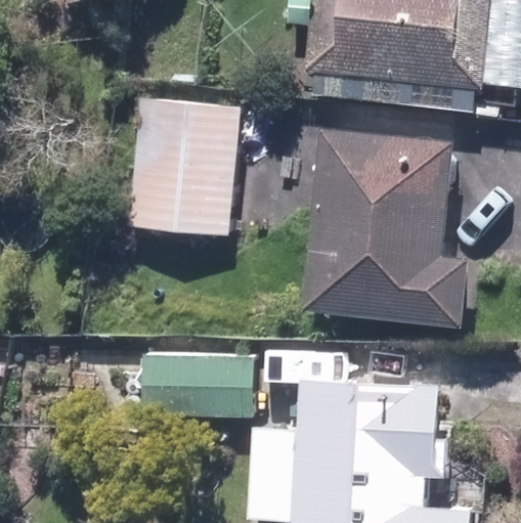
[(322,0),(312,89),(475,109),(487,0),(322,0)]
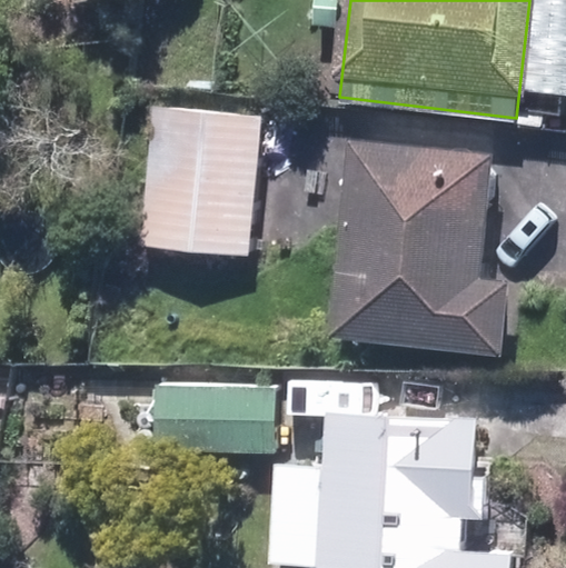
[(248,256),(261,116),(151,106),(138,246),(248,256)]
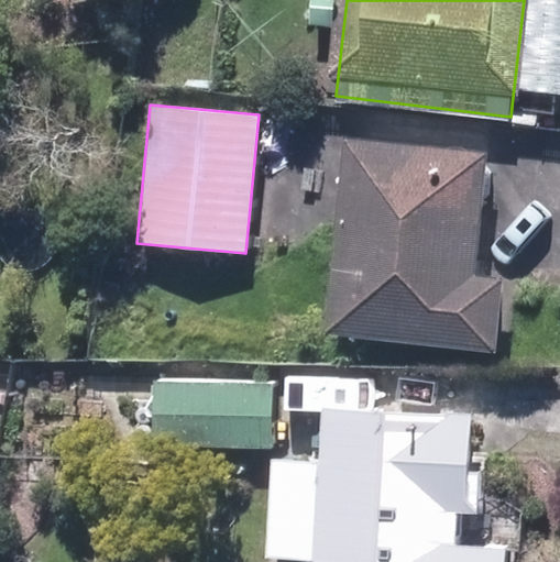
[(489,152),(347,138),(327,333),(497,351),(505,279),(475,277),(489,152)]
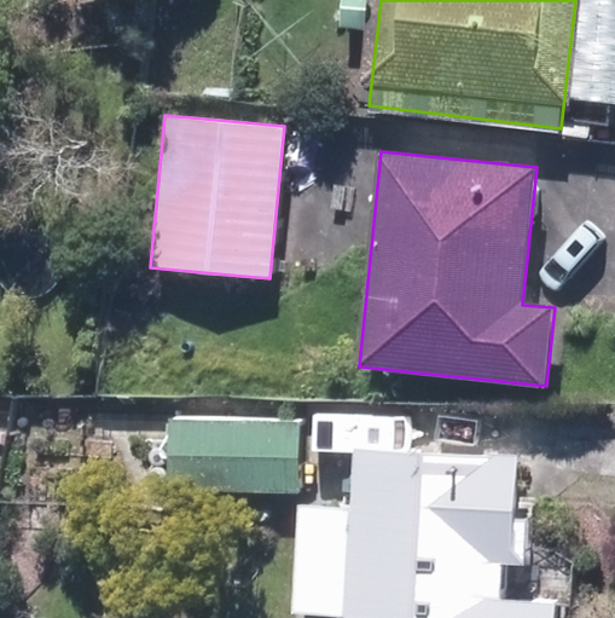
[(299,422),(173,417),(170,490),(296,495),(299,422)]
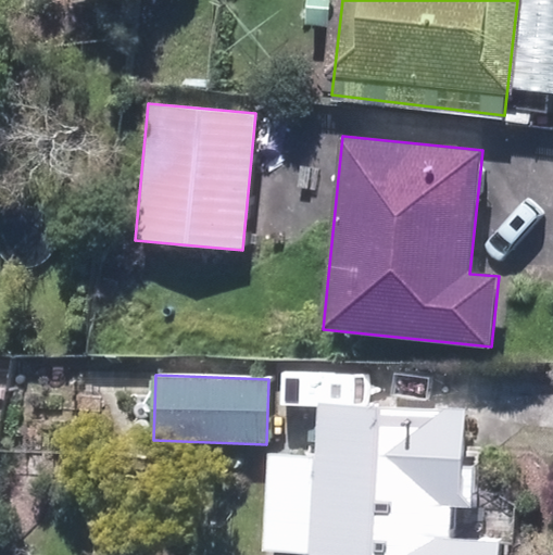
[(312,554),(497,554),(498,543),(450,541),(452,509),(465,511),(469,412),(321,404),(312,554)]
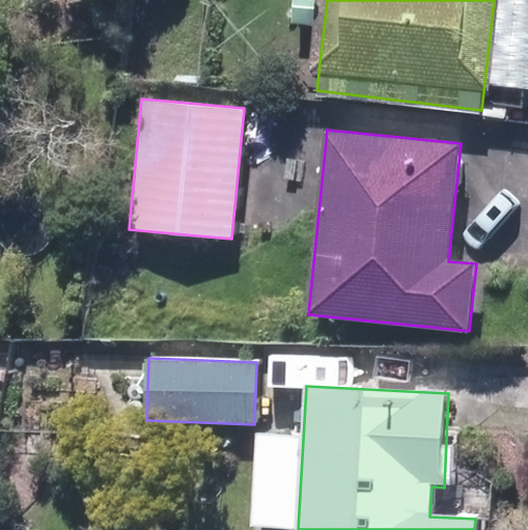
All buildings are outlined.
